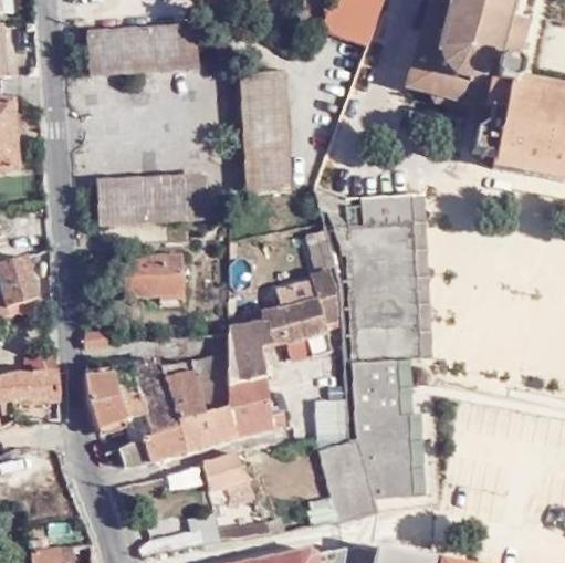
[(248,0),(247,7),(259,16),(264,0),(248,0)]
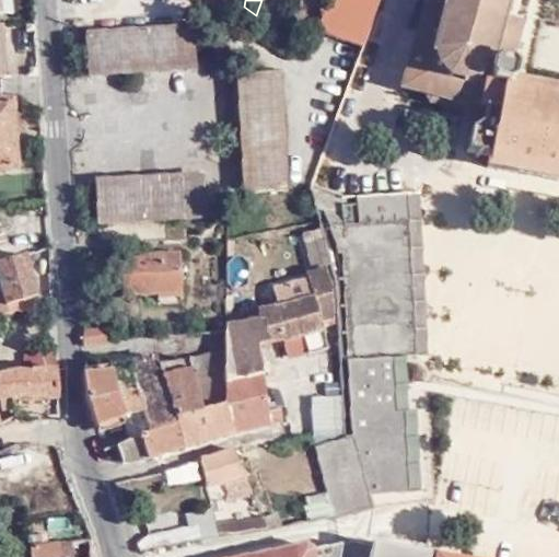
[(326,0),(317,25),(362,43),(377,0),(326,0)]
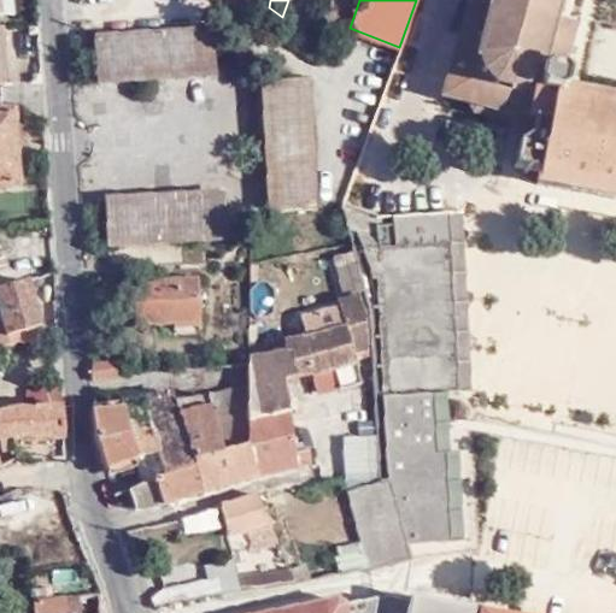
[(465,0),(439,89),(467,95),(488,1),(486,0),(465,0)]
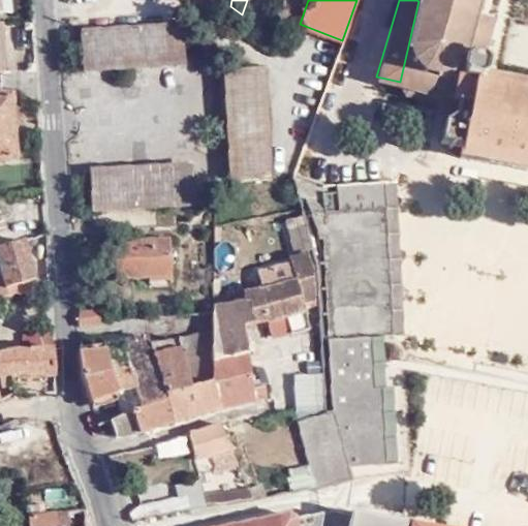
[(527,80),(486,71),(488,60),(485,54),(493,17),(484,14),(485,10),(480,9),(482,0),(416,0),(418,1),(400,82),(405,90),(444,98),(455,94),(463,97),(460,111),(445,116),(440,138),(443,147),(461,149),(461,152),(526,165),(527,162),(527,80)]
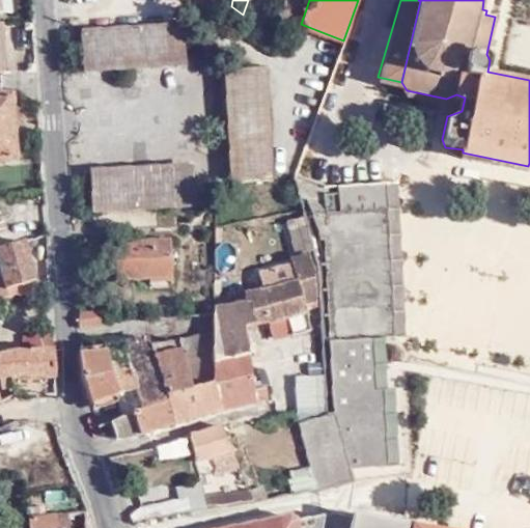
[(188,60),(186,23),(83,27),(85,66),(188,60)]
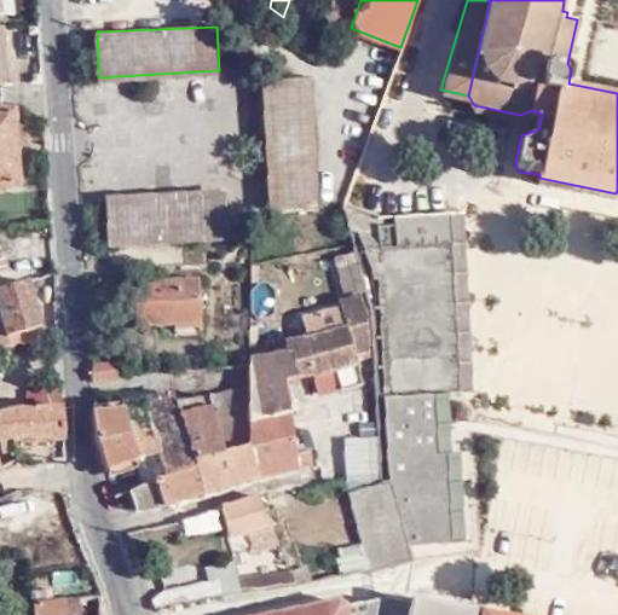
[(321,207),(313,76),(267,77),(273,210),(321,207)]
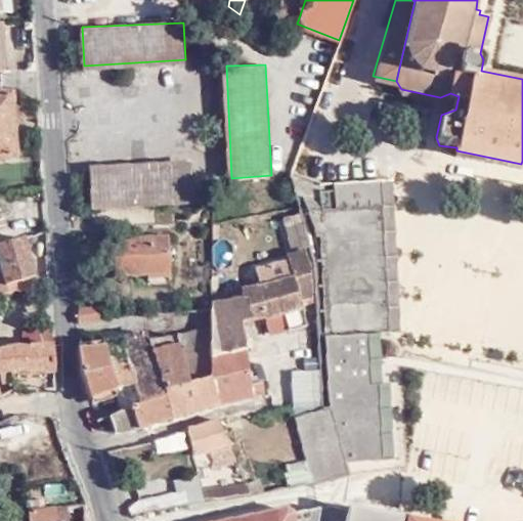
[(318,187),(321,178),(360,73),(331,64),(292,168),(299,171),(303,182),(318,187)]
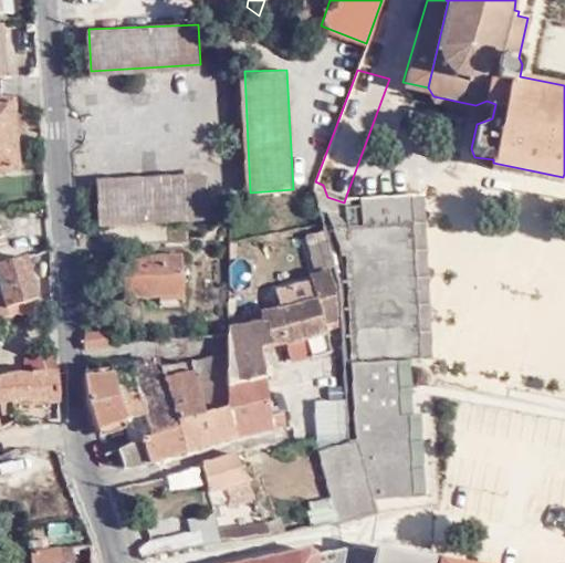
[(0,167),(18,167),(12,100),(0,100),(0,167)]
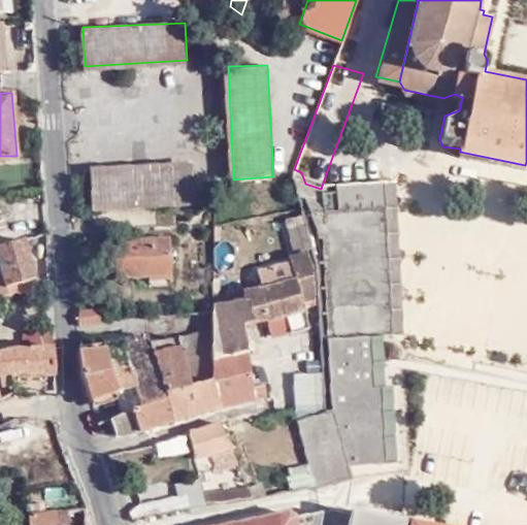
[(195,204),(193,164),(91,169),(94,209),(195,204)]
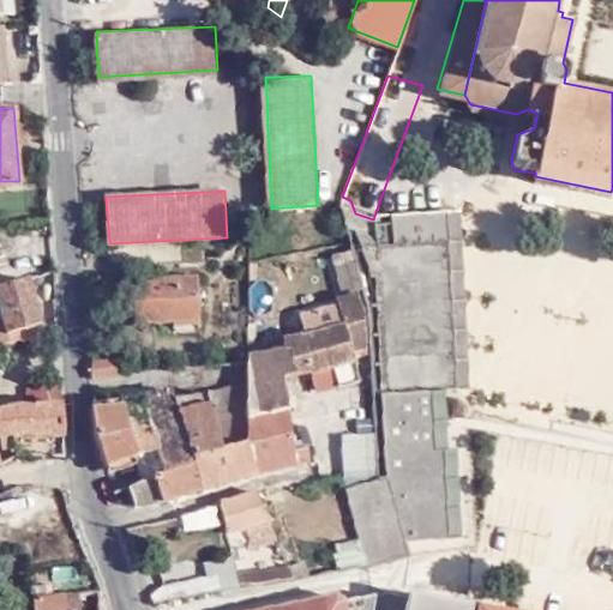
[(426,207),(377,209),(373,219),(428,216),(430,236),(446,235),(456,384),(475,384),(464,205),(426,207)]
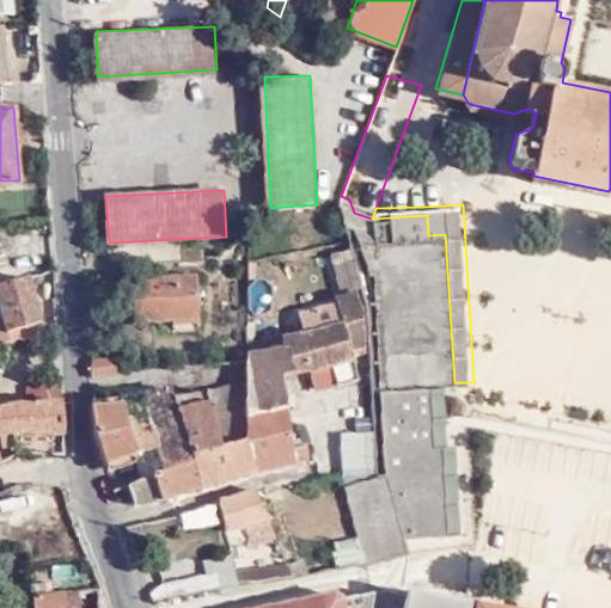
[(445,384),(454,382),(445,234),(428,235),(427,215),(372,219),(350,220),(365,268),(370,270),(383,461),(383,470),(402,533),(448,530),(445,443),(434,443),(431,385),(445,384)]
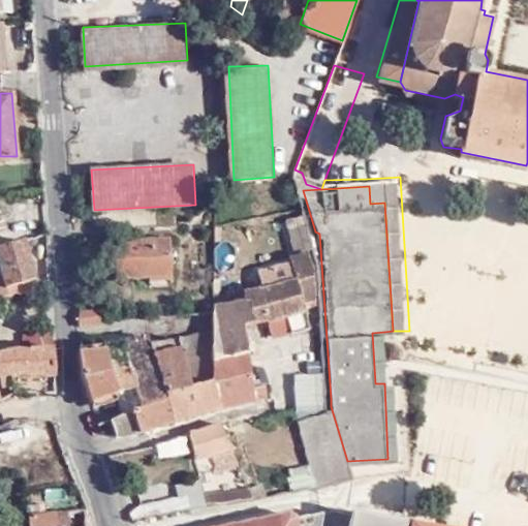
[(0,295),(12,291),(40,285),(28,237),(13,241),(0,244),(0,254),(4,270),(0,271),(0,295)]
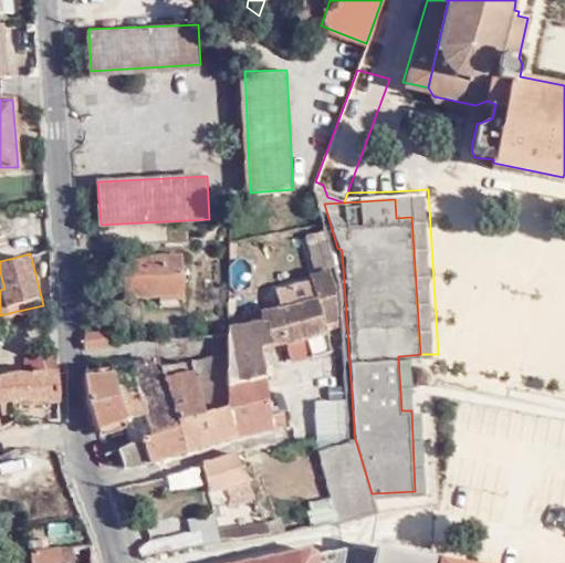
[(186,295),(185,256),(124,258),(125,298),(186,295)]
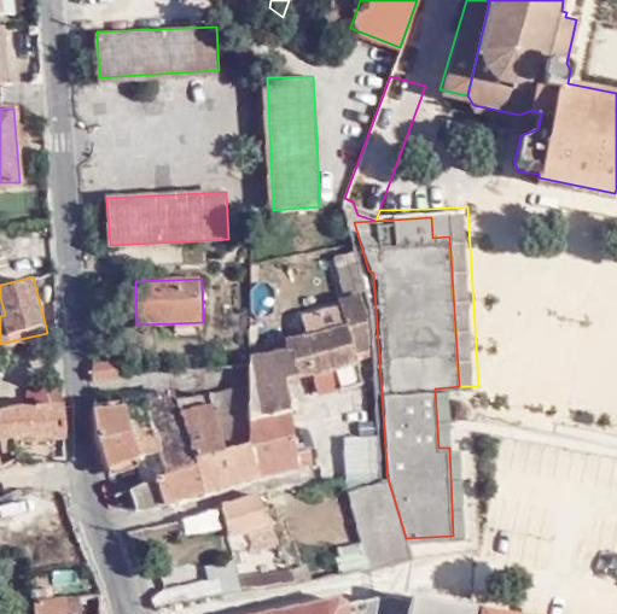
[(359,305),(343,309),(348,332),(354,352),(371,349),(365,325),(359,305)]
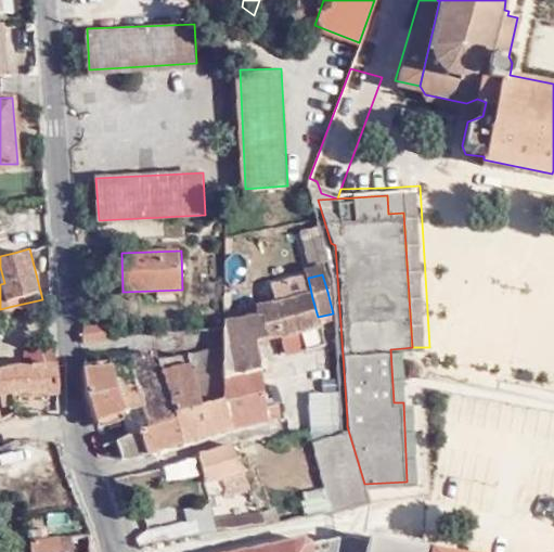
[(308,278),(273,285),(278,306),(312,298),(308,278)]
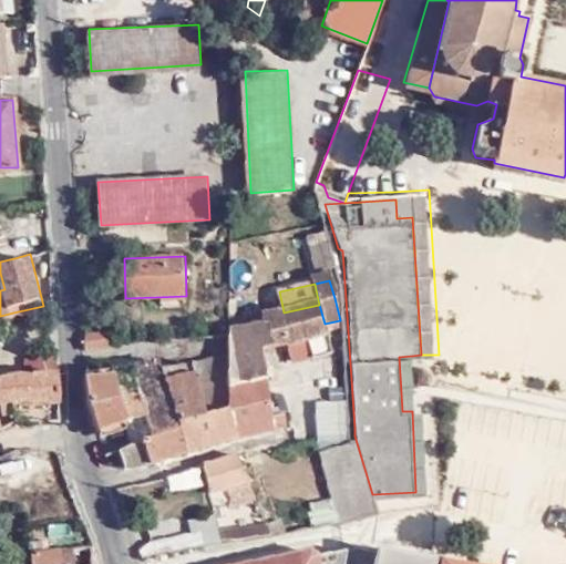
[(327,336),(319,305),(284,313),(278,314),(287,347),(306,341),(327,336)]
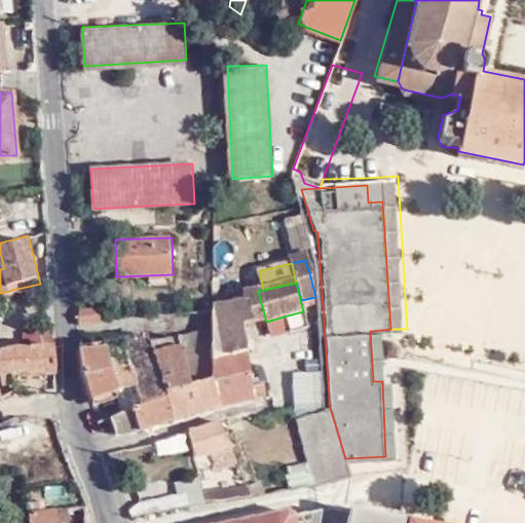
[(266,322),(258,291),(242,294),(245,301),(214,308),(213,313),(212,314),(213,326),(239,320),(241,324),(265,322),(266,322)]
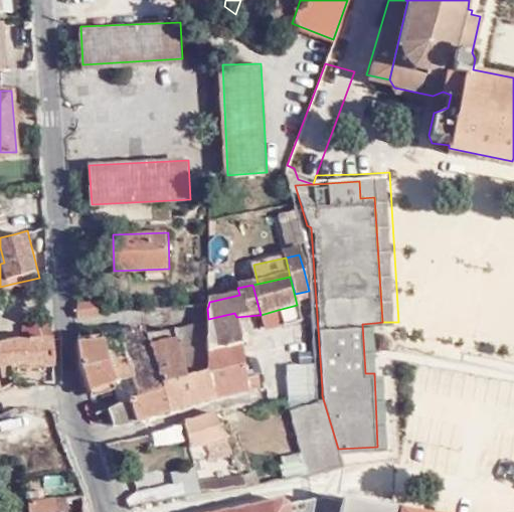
[(76,302),(77,317),(90,316),(103,315),(101,299),(76,302)]
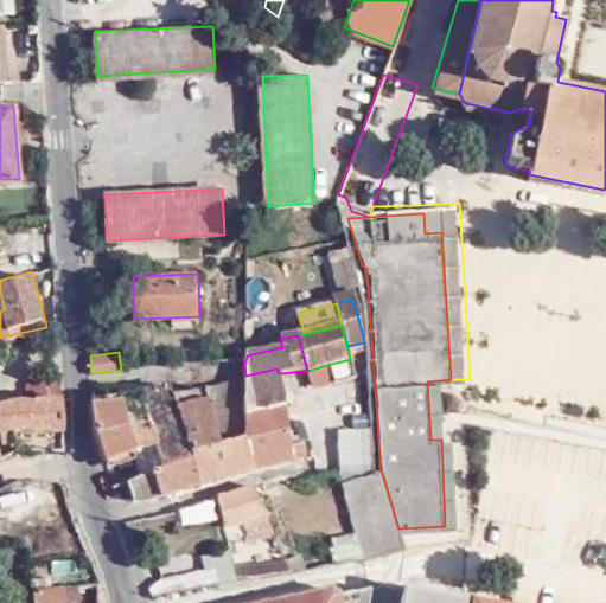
[(357,382),(350,359),(327,365),(331,382),(333,387),(357,382)]
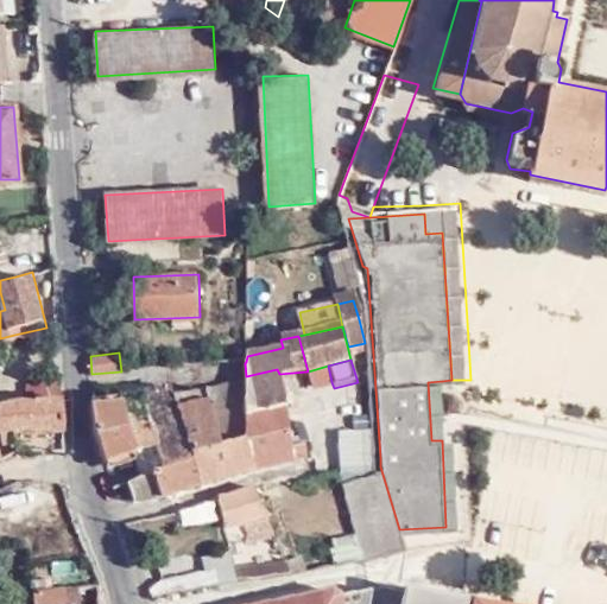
[(308,372),(307,372),(311,387),(332,382),(328,366),(308,372)]
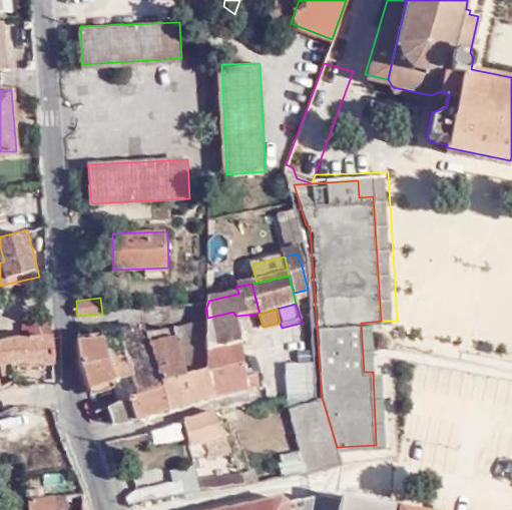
[(233,312),(207,318),(209,350),(240,342),(235,316),(233,312)]
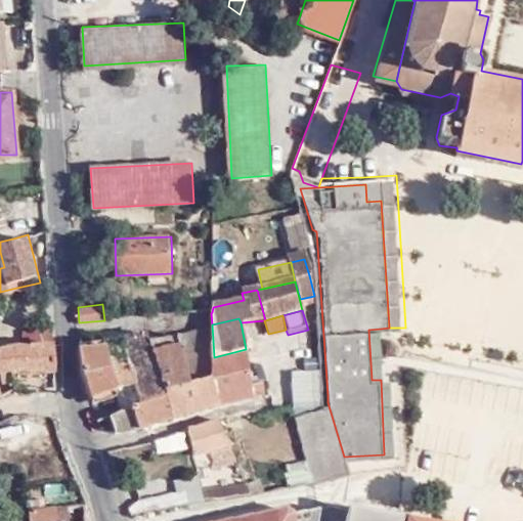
[(0,370),(15,368),(54,371),(53,343),(52,324),(41,324),(42,343),(39,343),(17,342),(0,343),(0,370)]
